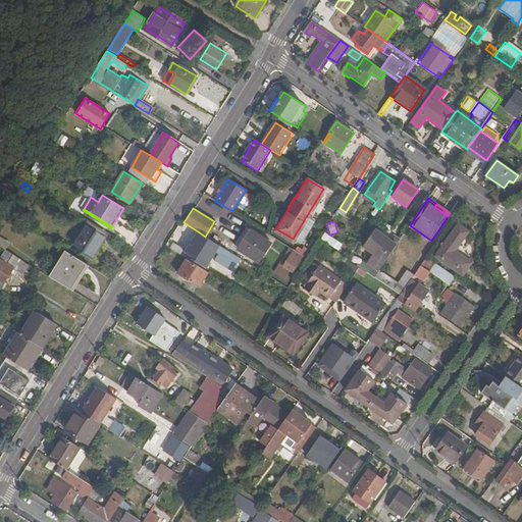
[(92,259),(106,236),(88,223),(72,248),(92,259)]
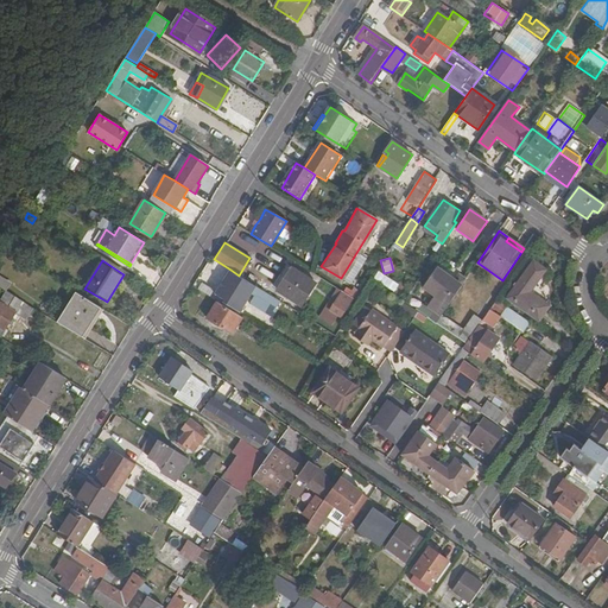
[(539,321),(550,306),(531,292),(545,270),(533,261),(508,298),(539,321)]
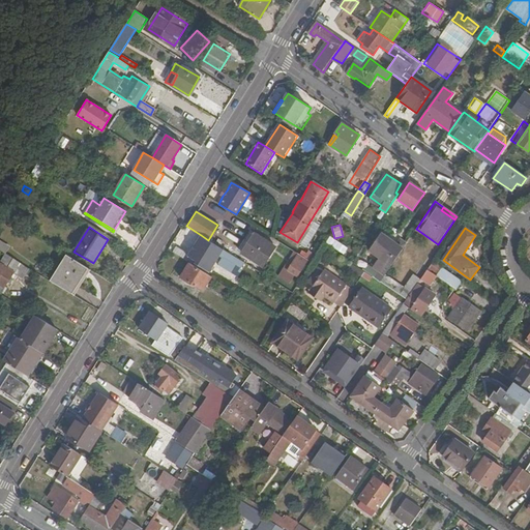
[(262,267),(275,246),(255,233),(242,253),(262,267)]
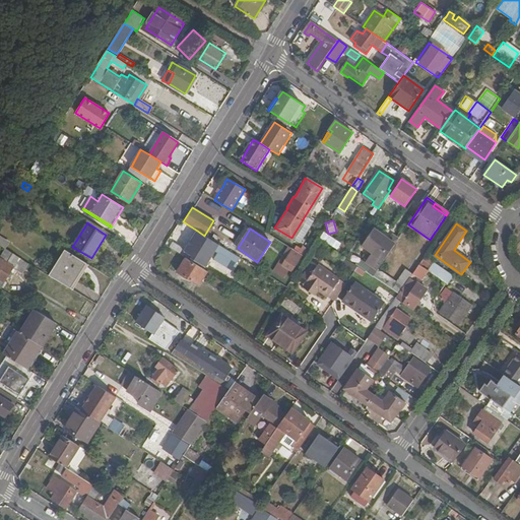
[(376,264),(379,267),(395,244),(375,230),(364,246),(371,250),(368,254),(370,256),(367,261),(374,266),(376,264)]
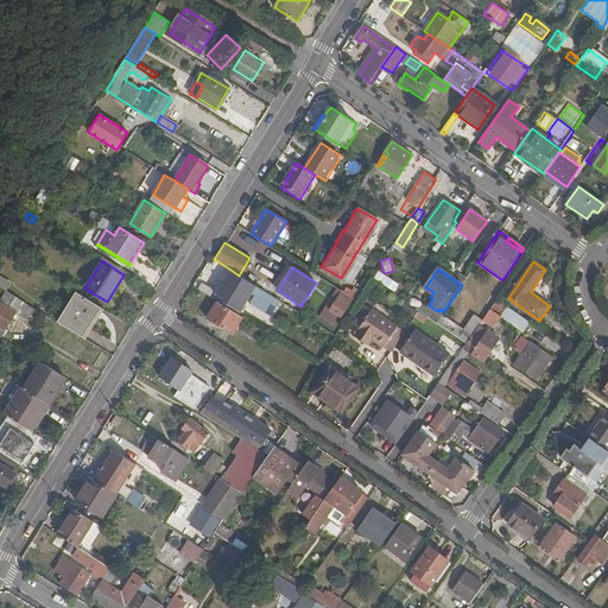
[(257,286),(239,276),(230,270),(216,293),(228,301),(227,304),(241,312),(257,286)]
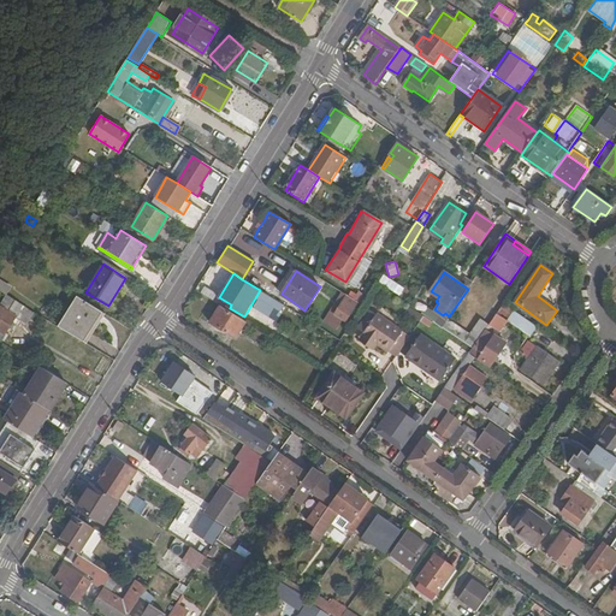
[(380,274),(377,283),(401,296),(404,288),(380,274)]
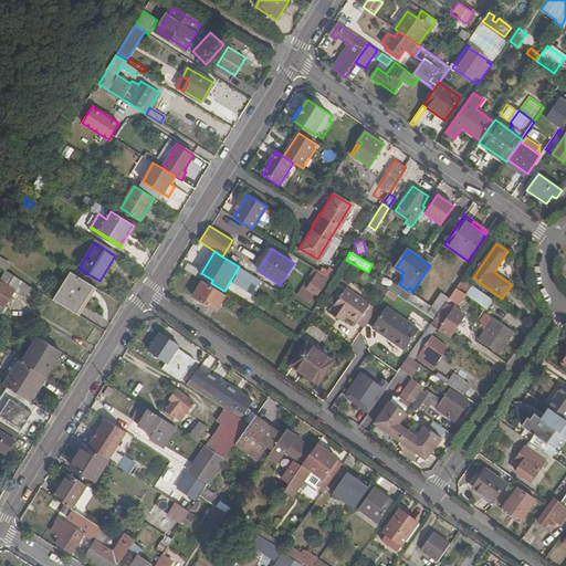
[(0,266),(6,271),(10,264),(0,257),(0,266)]
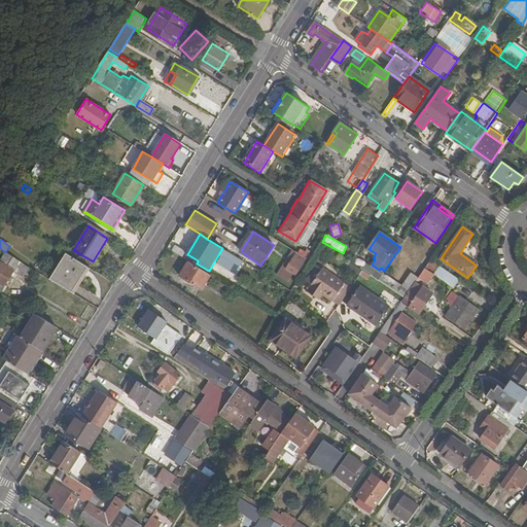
[(243,261),(225,250),(218,264),(235,274),(243,261)]
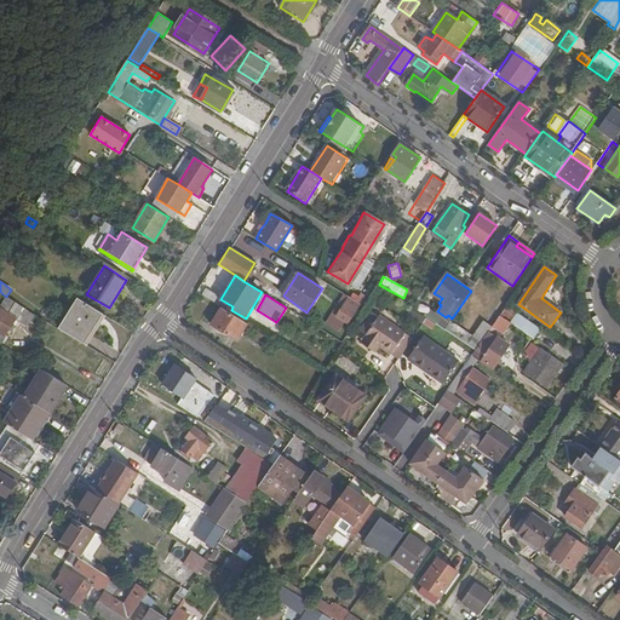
[(345,294),(326,325),(340,333),(346,322),(348,323),(360,304),(345,294)]
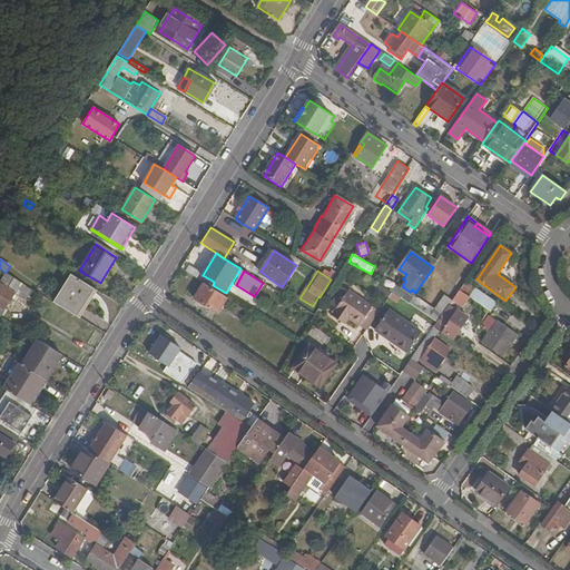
[(6,273),(2,277),(0,281),(0,306),(3,310),(13,293),(25,301),(31,290),(6,273)]
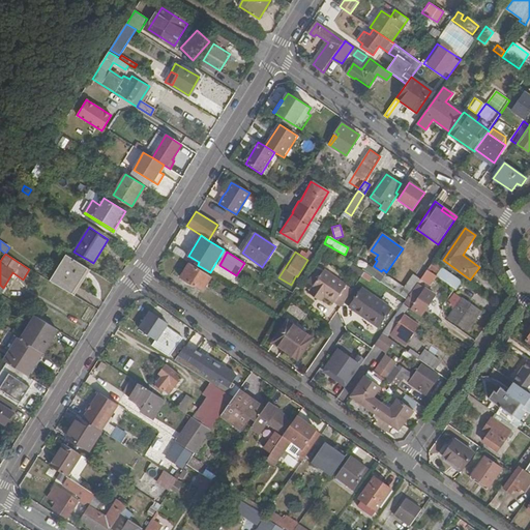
[(66,255),(50,282),(71,296),(88,269),(66,255)]
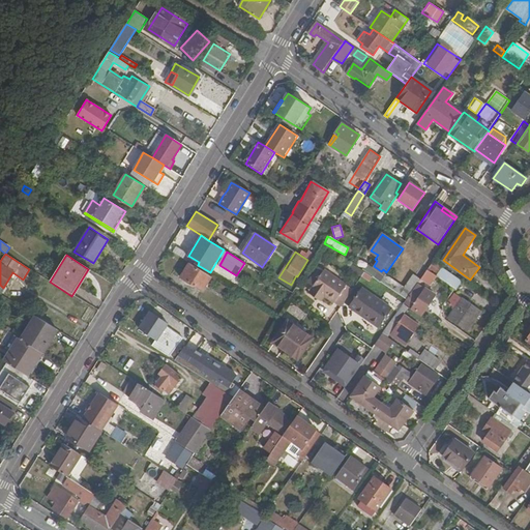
[(203,290),(211,276),(189,263),(181,276),(203,290)]
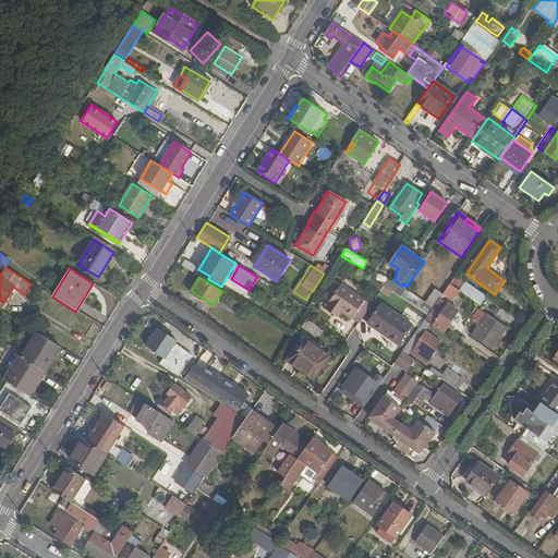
[(456,278),(444,293),(450,298),(457,287),(482,304),(486,296),(465,281),(463,283),(456,278)]
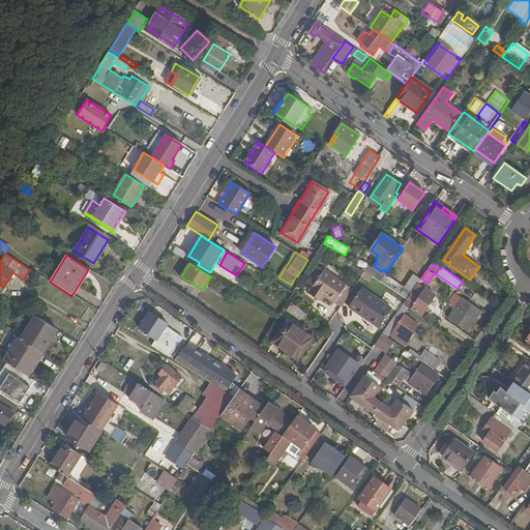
[(312,286),(324,269),(318,265),(306,283),(312,286)]
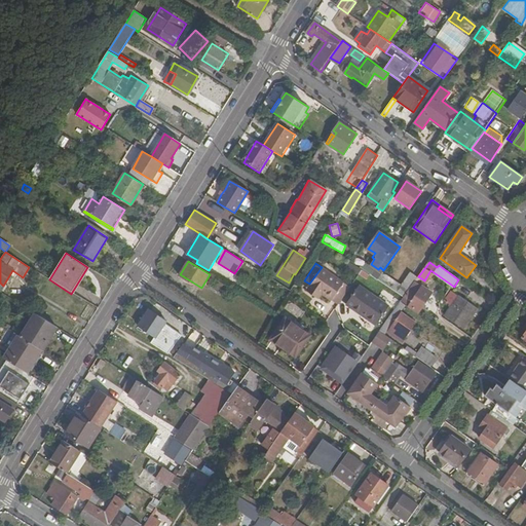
[(354,264),(350,270),(359,275),(363,270),(354,264)]
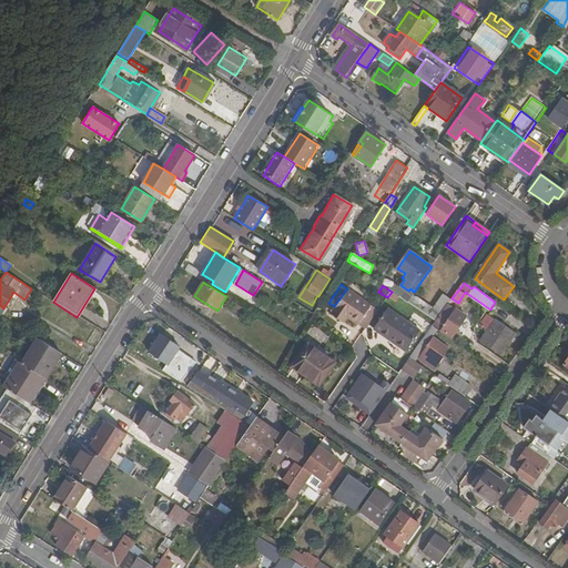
[(365,328),(378,310),(347,288),(334,306),(335,307),(356,323),(365,328)]
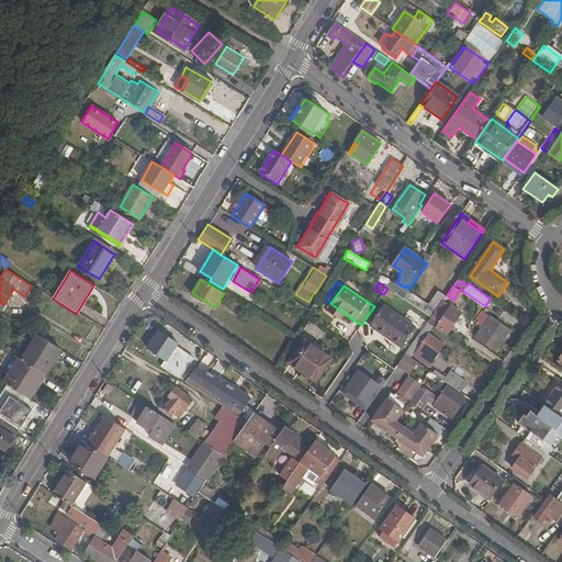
[(403,299),(431,318),(447,296),(438,291),(428,304),(408,291),(403,299)]
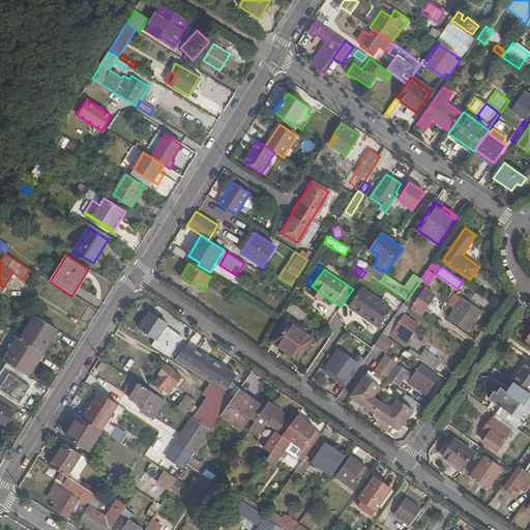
[(330,305),(332,301),(313,287),(310,291),(330,305)]
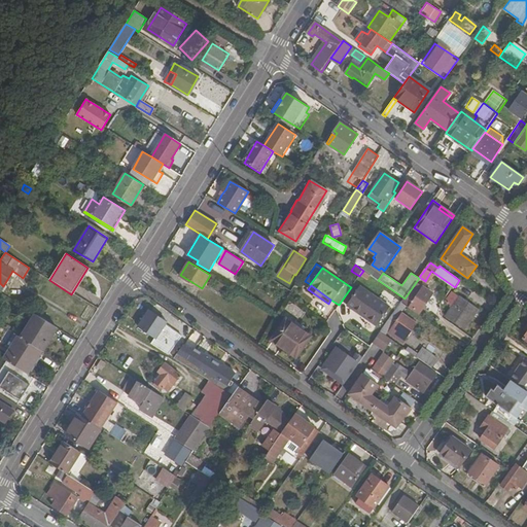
[(376,303),(378,299),(359,286),(347,305),(353,310),(355,308),(366,316),(364,317),(377,326),(387,311),(376,303)]
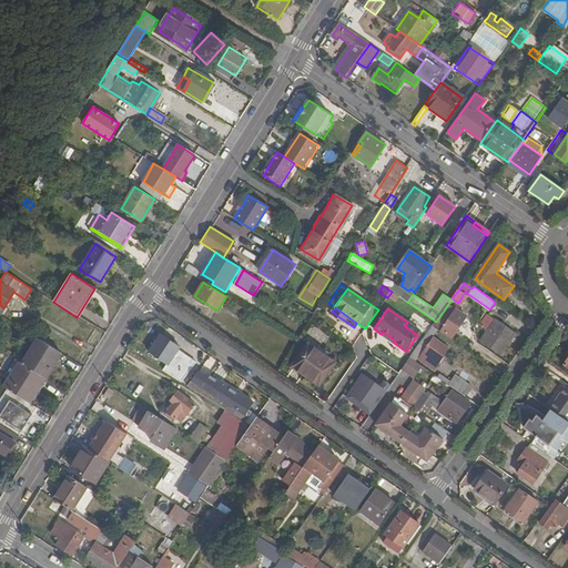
[(456,310),(443,330),(453,336),(466,316),(456,310)]
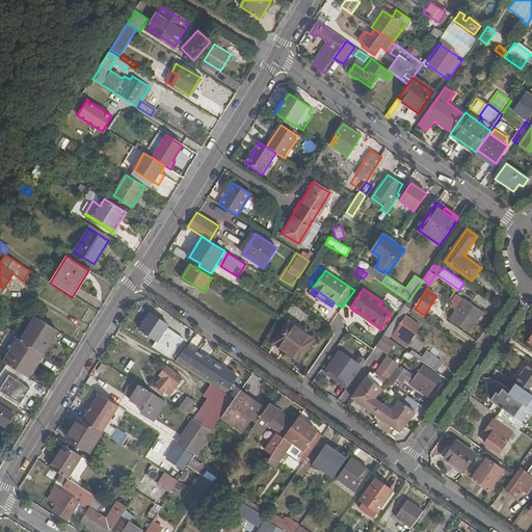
[(457,310),(450,319),(470,333),(483,313),(456,294),(449,304),(457,310)]
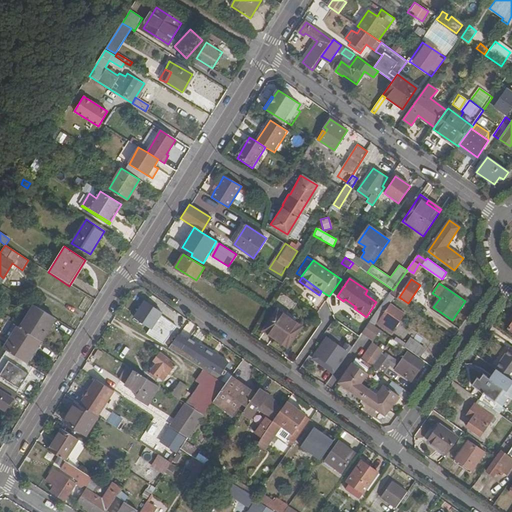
[(365,294),(376,302),(379,298),(367,290),(365,294)]
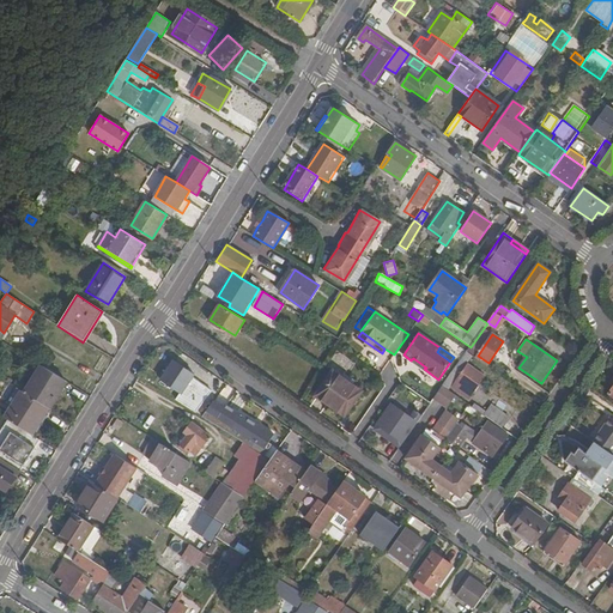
[(413,358),(411,360),(424,369),(426,368),(413,358)]
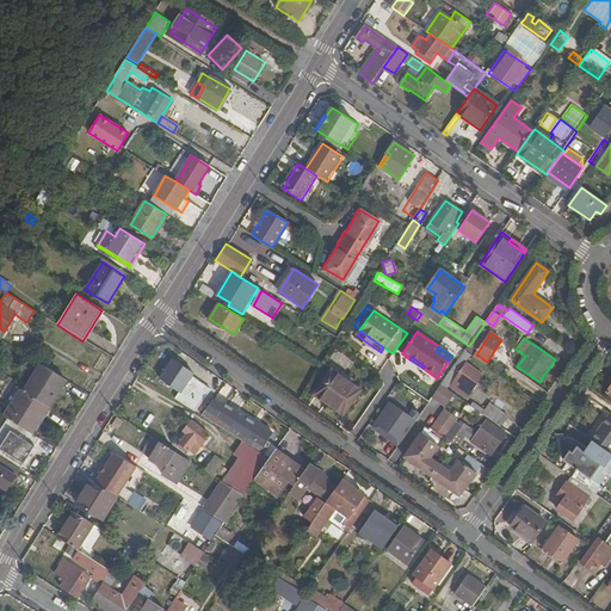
[(173,360),(161,377),(181,392),(193,374),(173,360)]
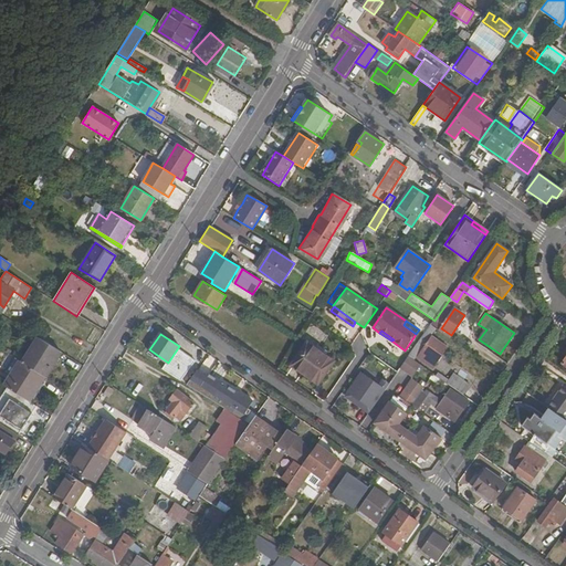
[(432,337),(419,357),(432,367),(446,347),(432,337)]
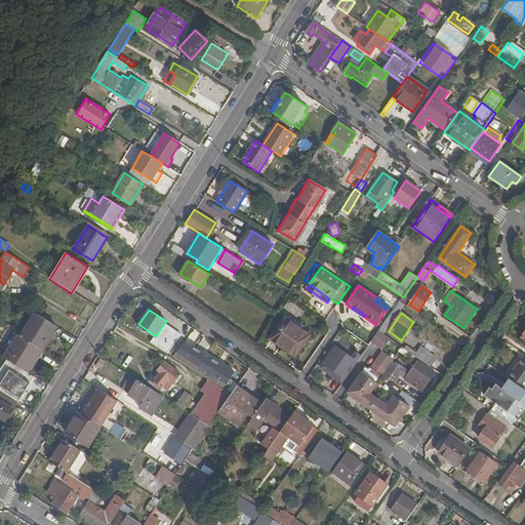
[(41,349),(55,326),(36,314),(22,336),(41,349)]
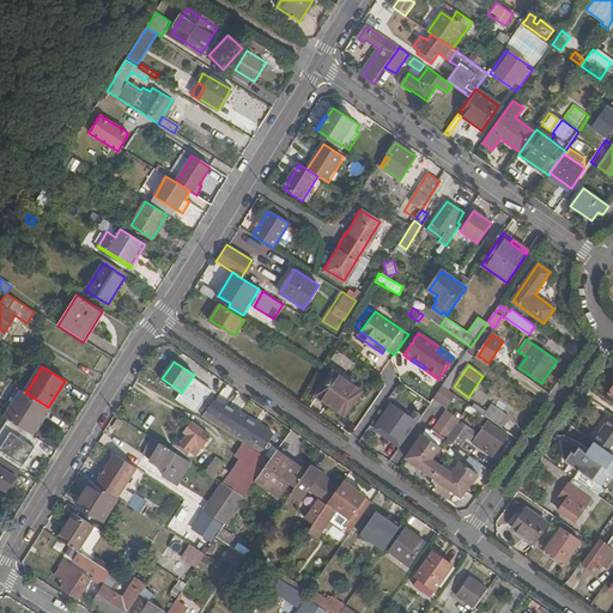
[(329,405),(331,402),(347,413),(362,392),(334,371),(316,395),(329,405)]
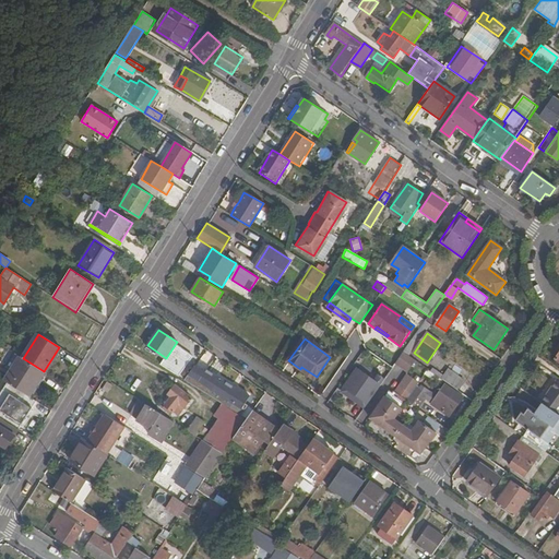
[(416,345),(411,342),(404,352),(408,355),(416,345)]
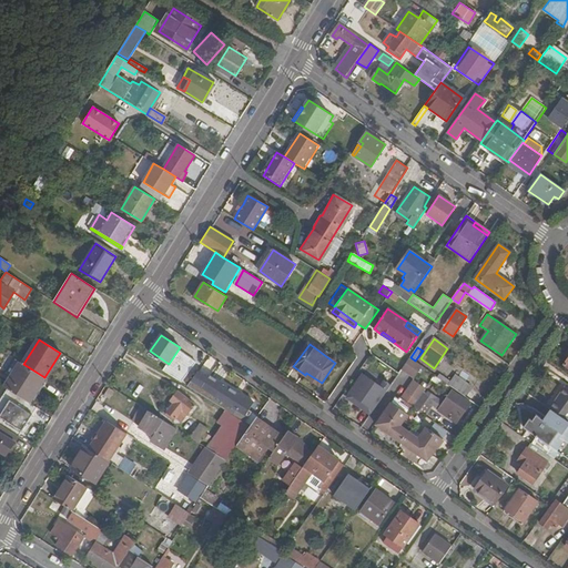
[(411,357),(402,369),(414,378),(422,366),(415,361),(411,357)]
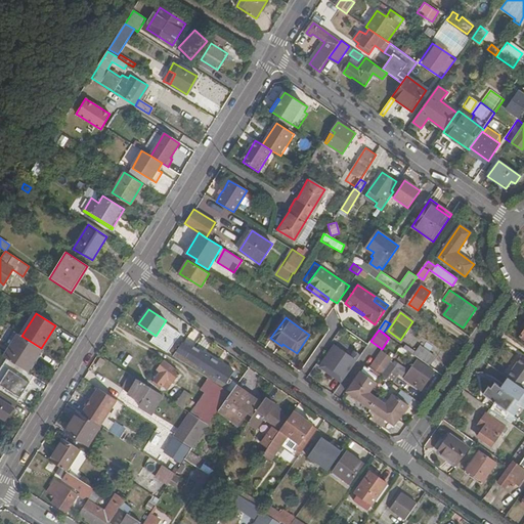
[(6,358),(27,372),(41,348),(22,336),(14,331),(4,346),(9,349),(4,356),(6,358)]
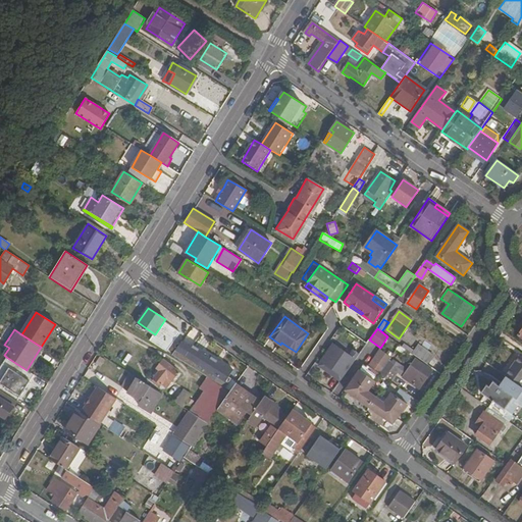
[(178,333),(165,351),(172,356),(175,351),(183,342),(185,337),(178,333)]
